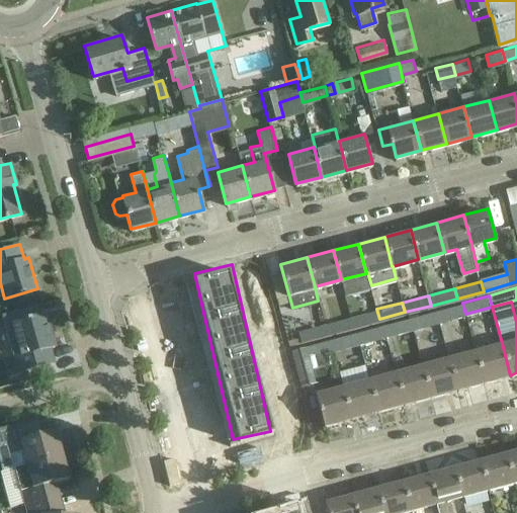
[(436,310),(439,321),(465,314),(462,303),(436,310)]
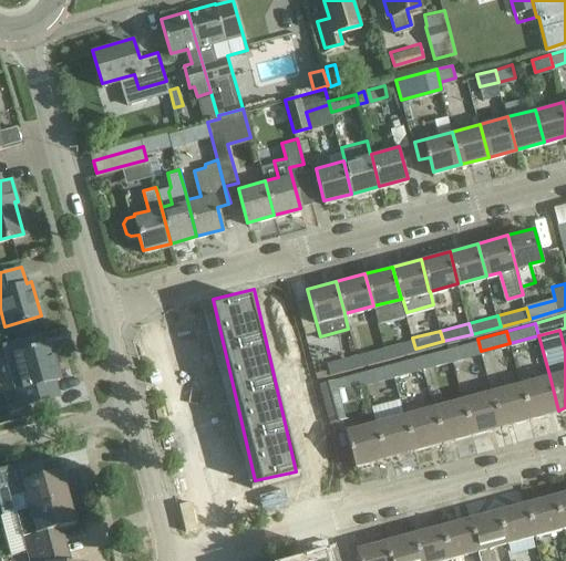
[(415,349),(412,338),(383,345),(387,356),(415,349)]
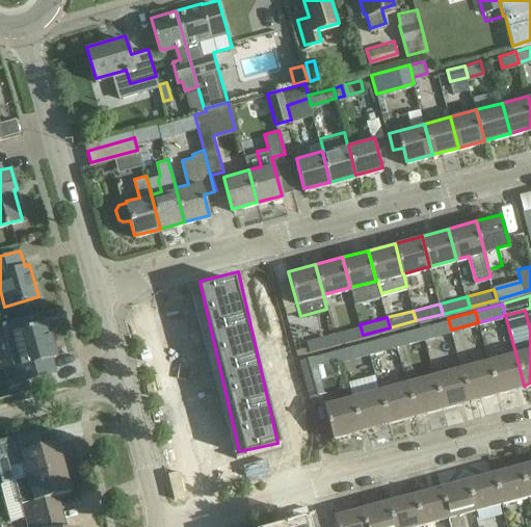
[(421,325),(424,337),(451,330),(448,318),(421,325)]
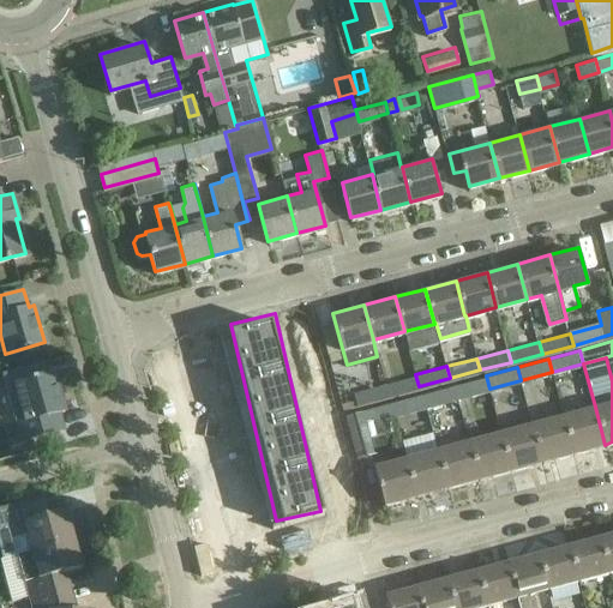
[(26,419),(17,422),(23,440),(65,428),(60,410),(66,408),(55,371),(16,381),(26,419)]
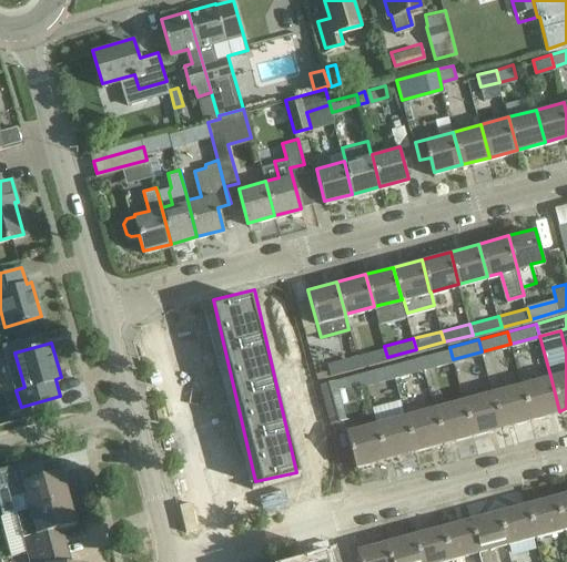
[(387,357),(384,346),(356,354),(360,365),(387,357)]
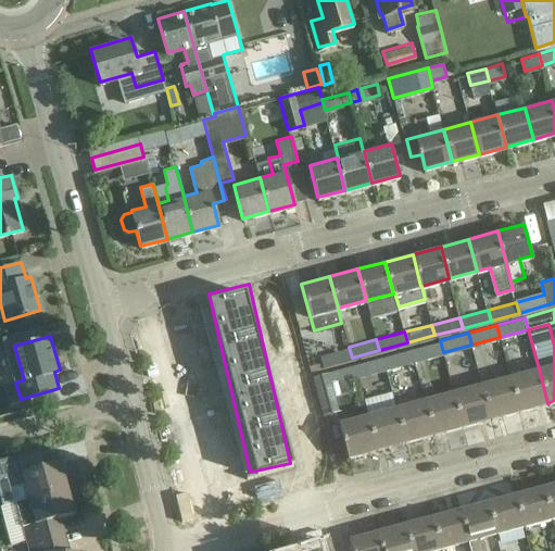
[(412,348),(415,360),(443,352),(440,340),(412,348)]
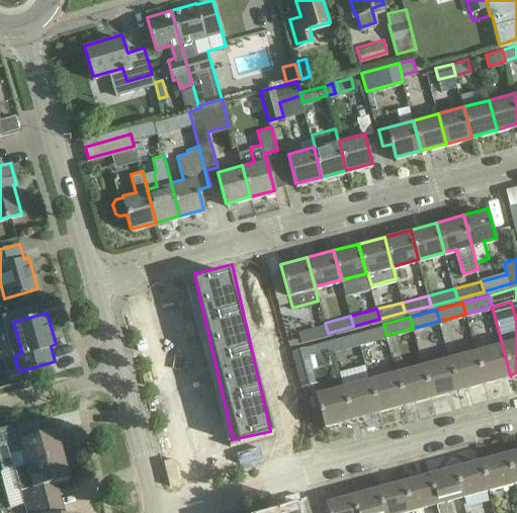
[(328,333),(325,323),(298,329),(302,339),(328,333)]
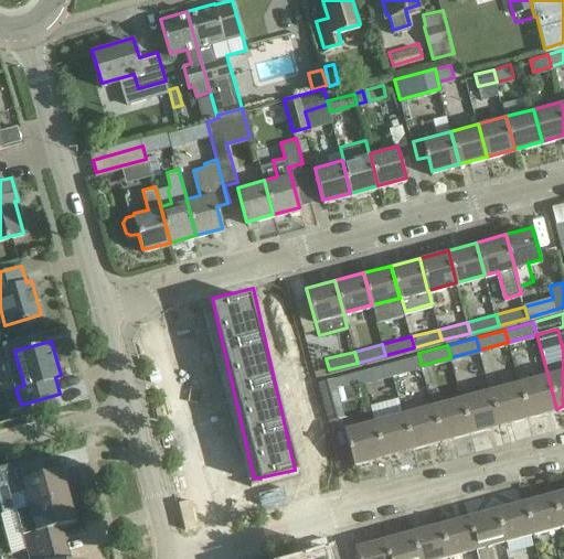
[(389,361),(392,373),(422,365),(418,353),(389,361)]
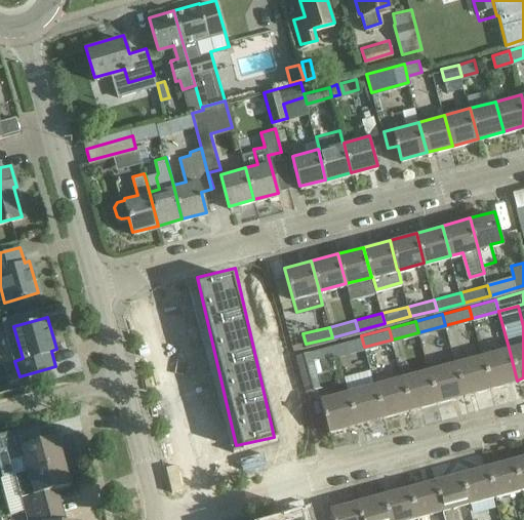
[(334,343),(337,354),(364,347),(361,335),(334,343)]
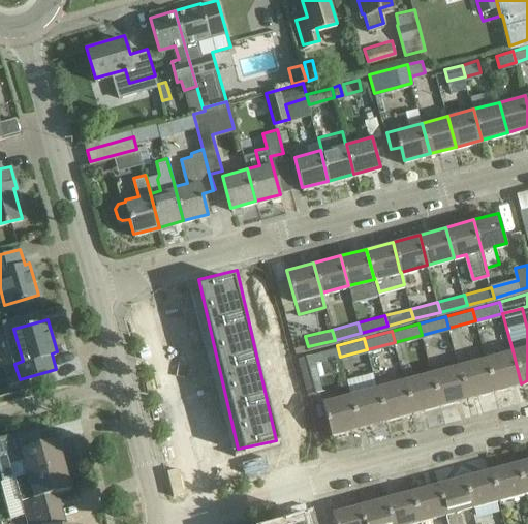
[(340,357),(337,345),(311,352),(311,351),(298,356),(305,381),(308,392),(323,388),(320,373),(331,370),(329,360),(340,357)]
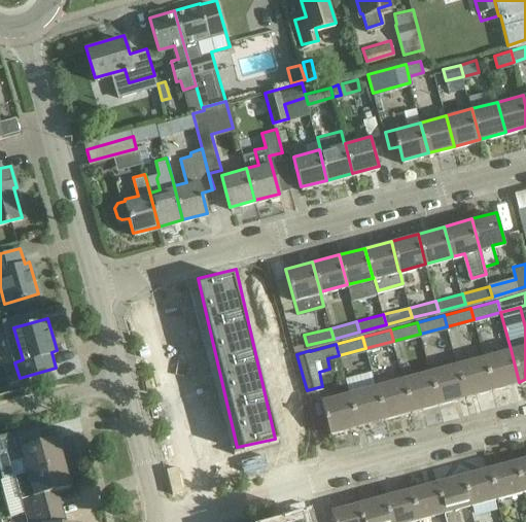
[(511,349),(484,356),(492,389),(519,382),(511,349)]
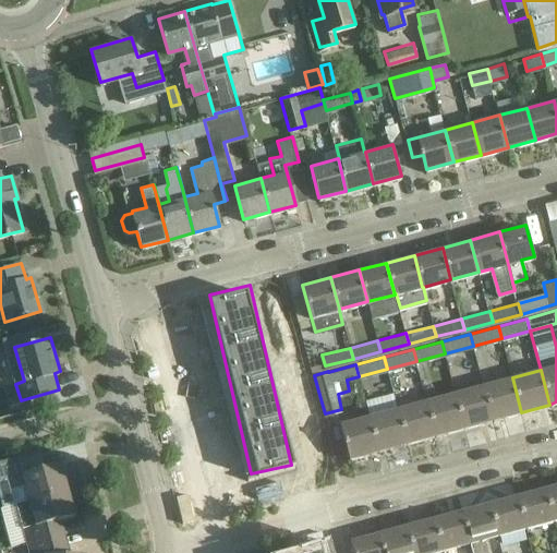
[(512,377),(484,385),(493,420),(521,412),(512,377)]
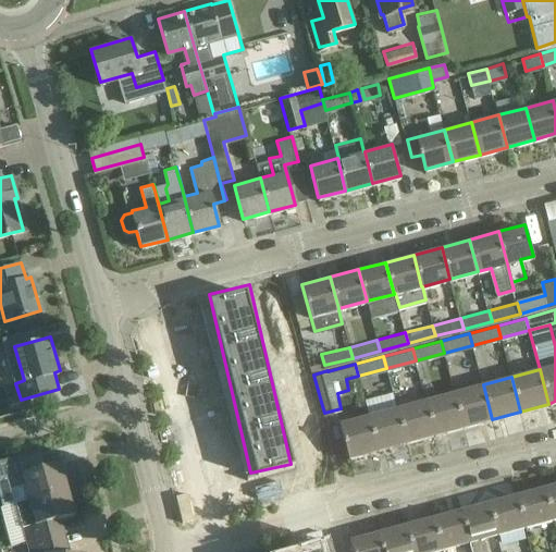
[(483,384),(454,392),(464,427),(492,419),(483,384)]
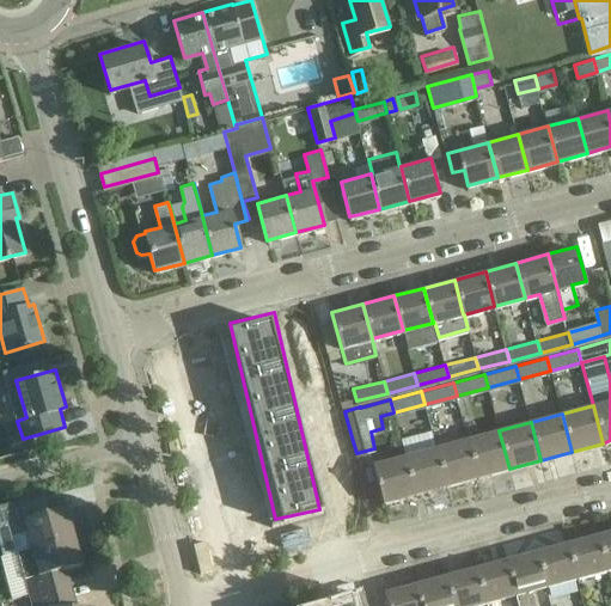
[(499,430),(468,439),(478,477),(509,469),(499,430)]
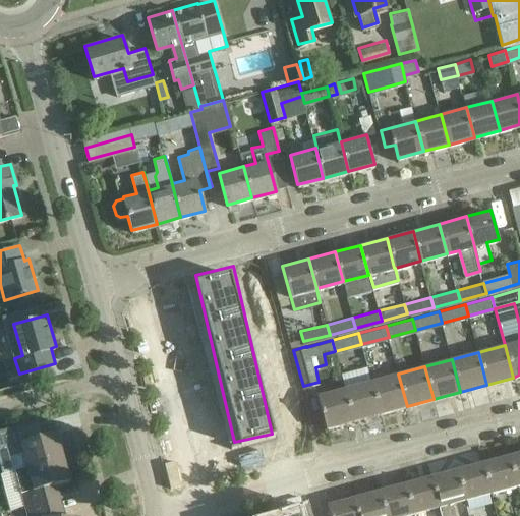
[(398,374),(371,381),(381,413),(407,406),(398,374)]
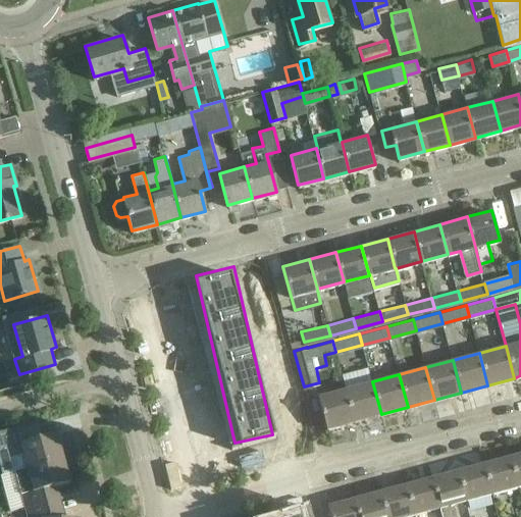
[(372,381),(346,389),(355,421),(381,414),(372,381)]
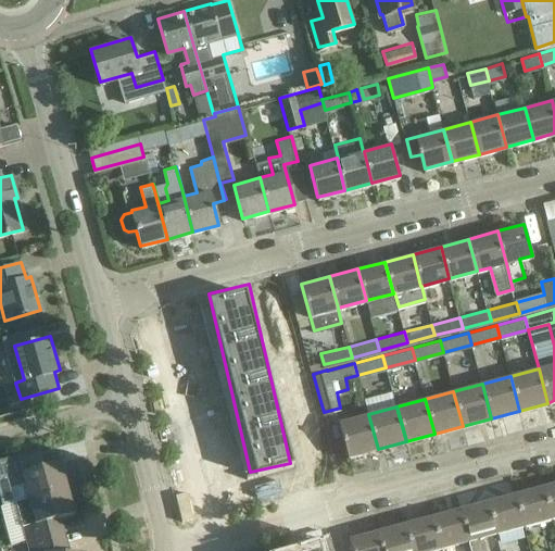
[(378,449),(368,414),(339,422),(349,456),(378,449)]
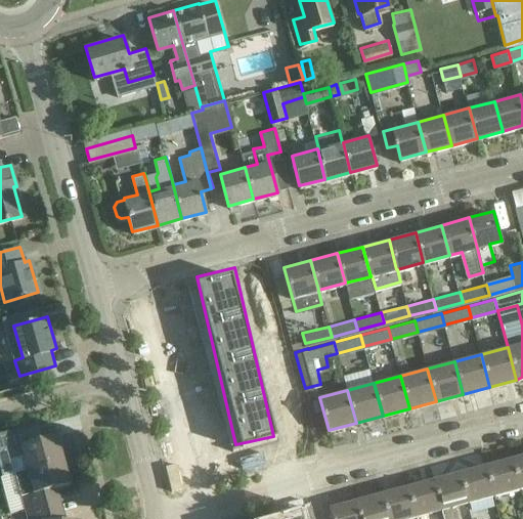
[(25,467),(61,458),(55,434),(30,441),(26,425),(0,431),(0,449),(7,448),(9,457),(22,453),(25,467)]
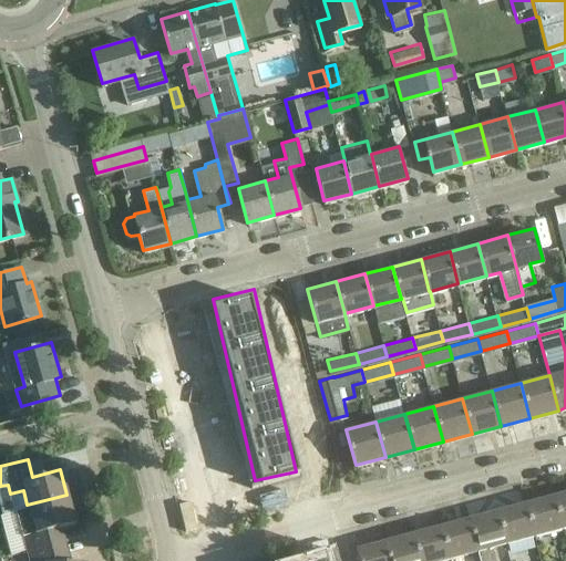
[(565,489),(554,494),(563,527),(565,526),(565,489)]
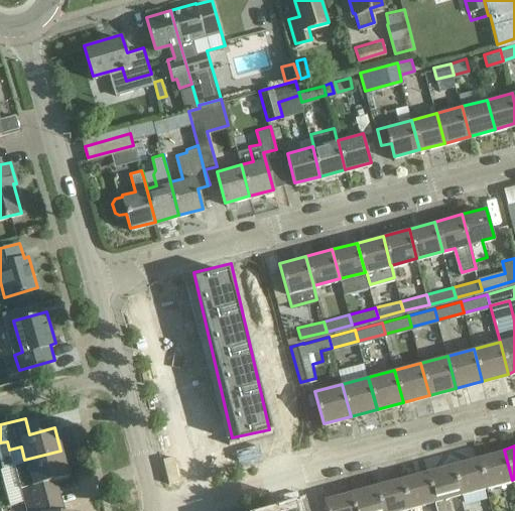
[(504,450),(478,457),(486,487),(512,480),(504,450)]
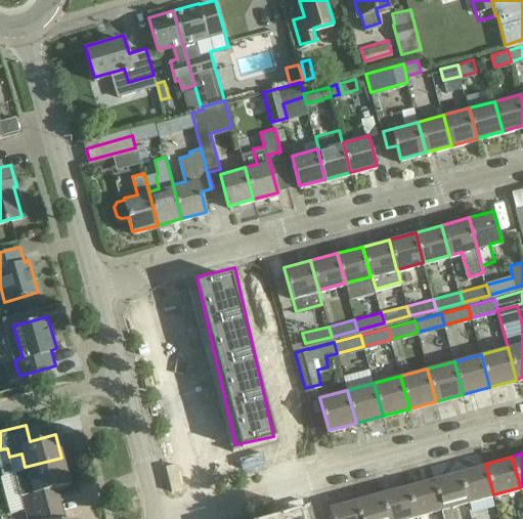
[(25,506),(50,500),(47,488),(68,483),(61,458),(25,467),(26,468),(14,471),(22,494),(18,494),(9,498),(12,510),(22,507),(25,506)]
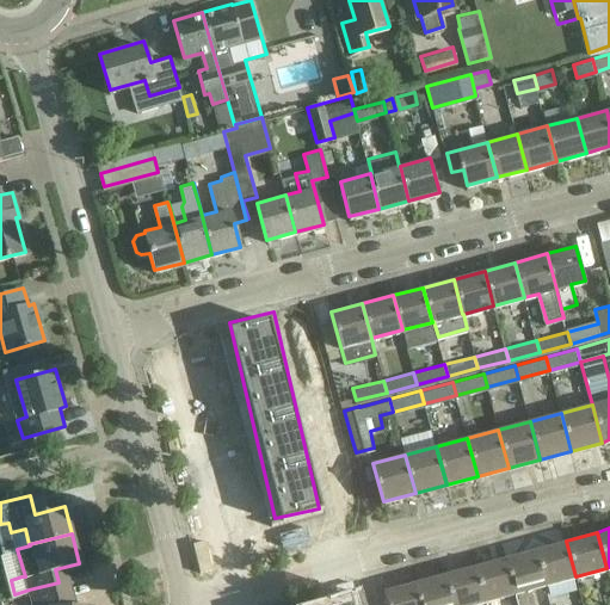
[(566,541),(536,549),(546,585),(575,576),(566,541)]
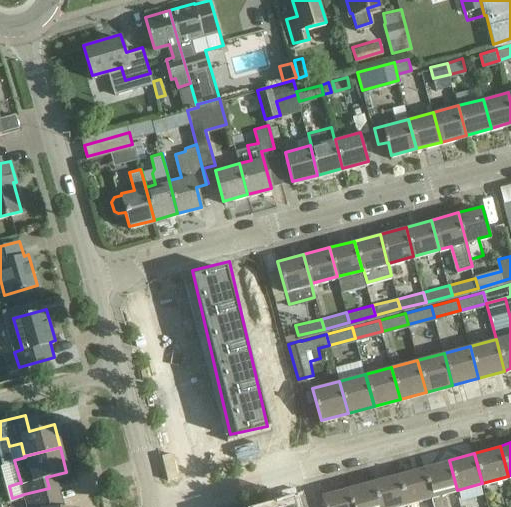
[(431,497),(432,497),(435,506),(449,506),(445,493),(457,490),(449,460),(423,466),(431,497)]
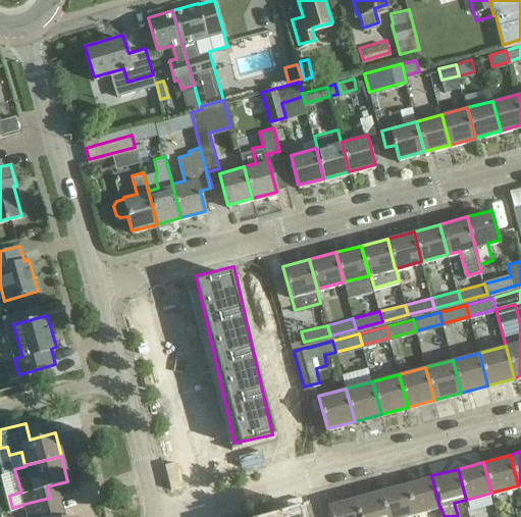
[(431,475),(406,482),(414,514),(439,507),(431,475)]
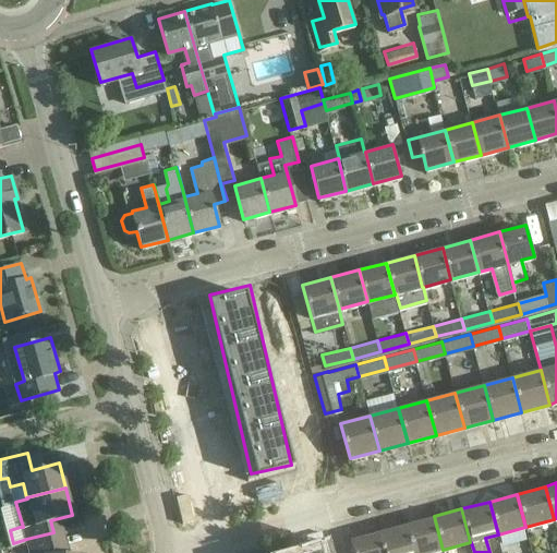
[(428,552),(443,550),(434,516),(406,524),(413,552),(428,552)]
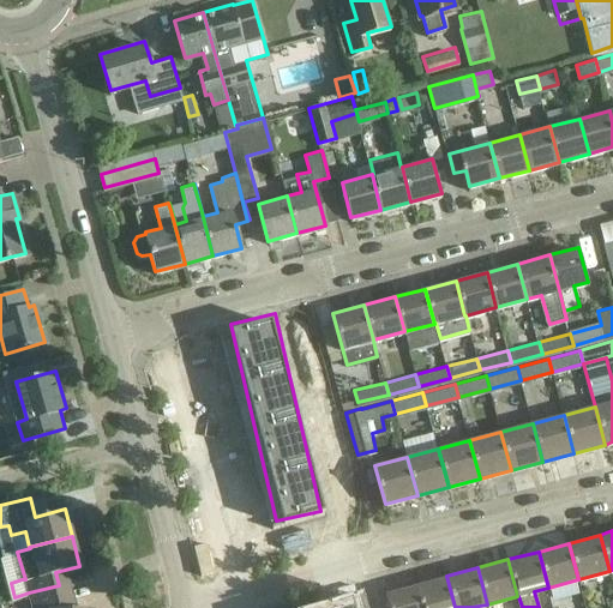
[(455,607),(446,576),(416,584),(422,607),(455,607)]
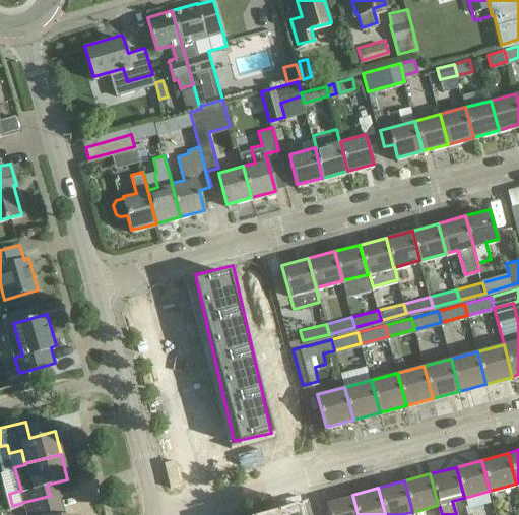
[(358,514),(352,495),(325,502),(328,514),(358,514)]
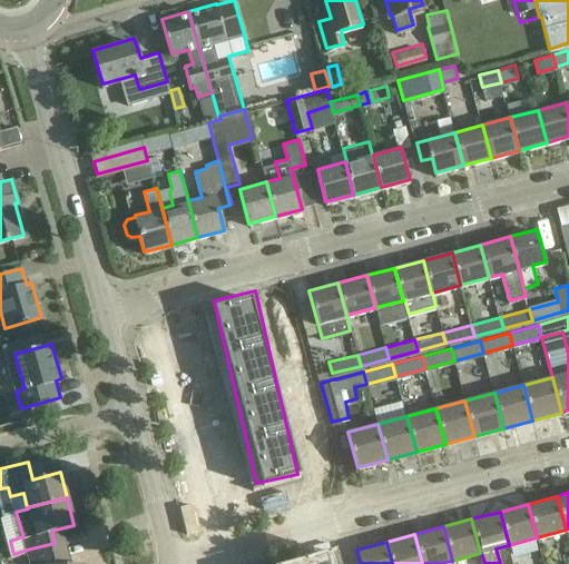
[(59,563),(55,543),(27,550),(30,563),(59,563)]
